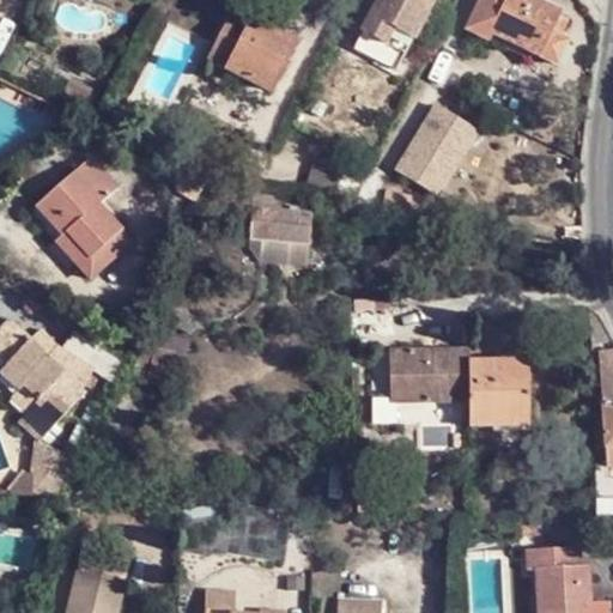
[(434,0),(380,0),(362,34),(384,47),(393,32),(412,43),(434,0)]
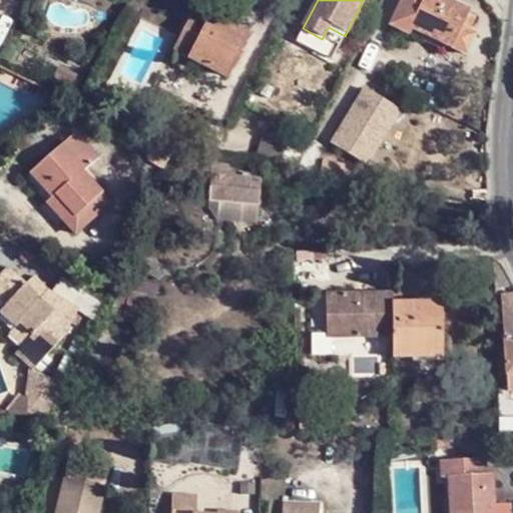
[(410,29),(423,0),(404,0),(392,27),(411,37),(413,31),(410,29)]
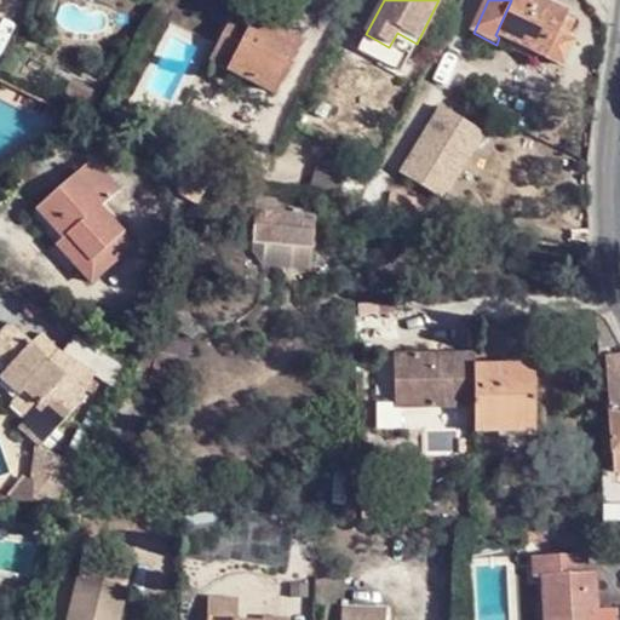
[(533,0),(511,0),(495,35),(499,38),(543,57),(562,65),(573,44),(558,36),(568,15),(533,0)]
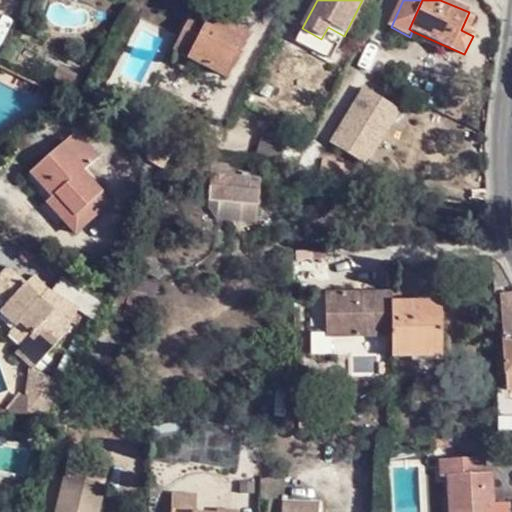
[(192,57),(209,21),(195,14),(178,50),(192,57)]
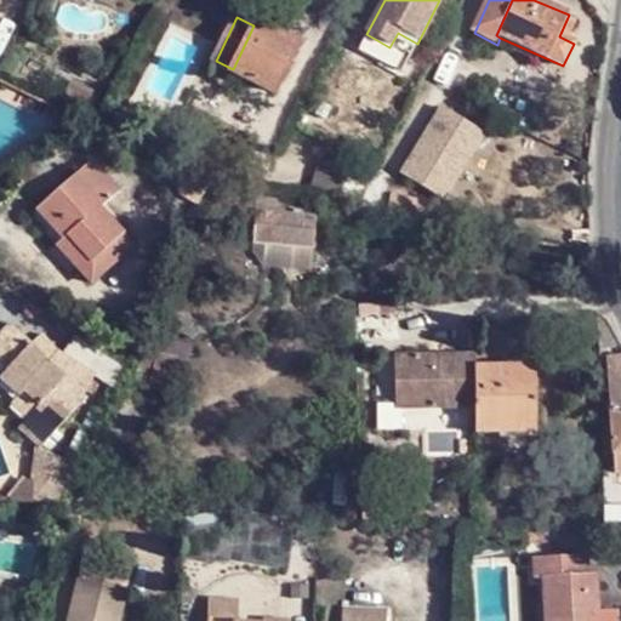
[(255,23),(254,26),(233,69),(232,72),(274,92),(284,72),(298,79),(312,52),(255,23)]
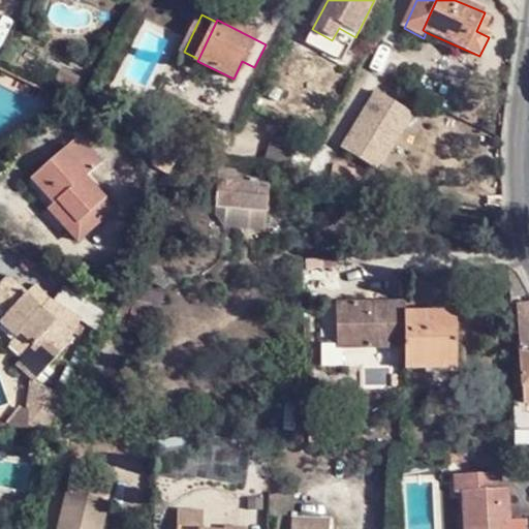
[(459,55),(463,49),(426,32),(424,38),(459,55)]
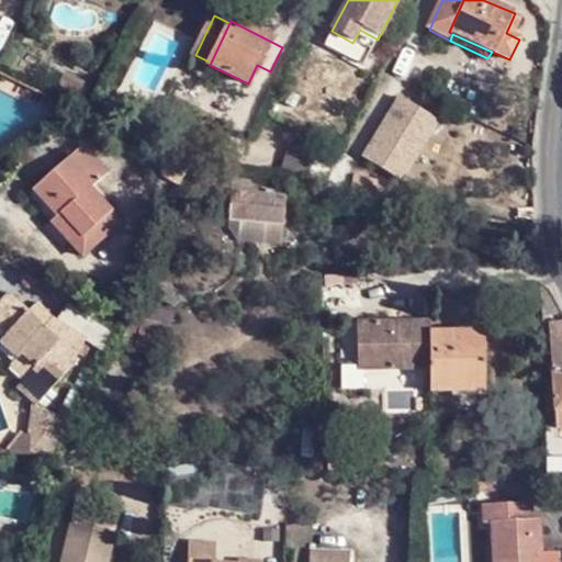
[(80,147),(32,190),(55,217),(51,223),(82,257),(120,224),(89,190),(105,176),(80,147)]
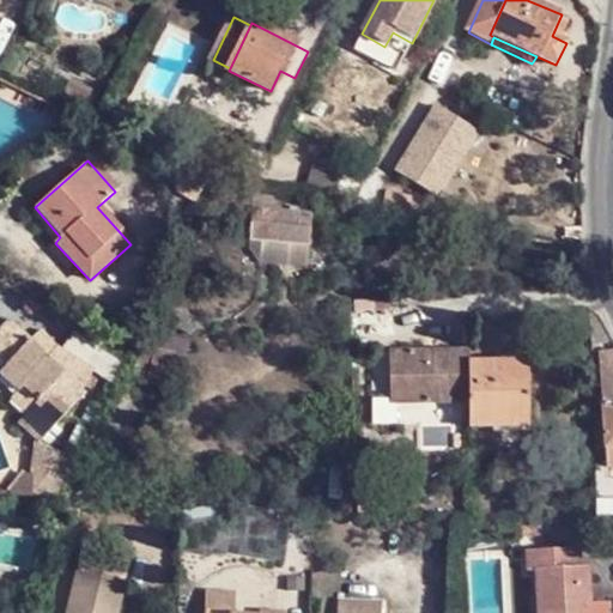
[(384,189),(380,214),(428,222),(431,202),(412,198),(413,193),(384,189)]
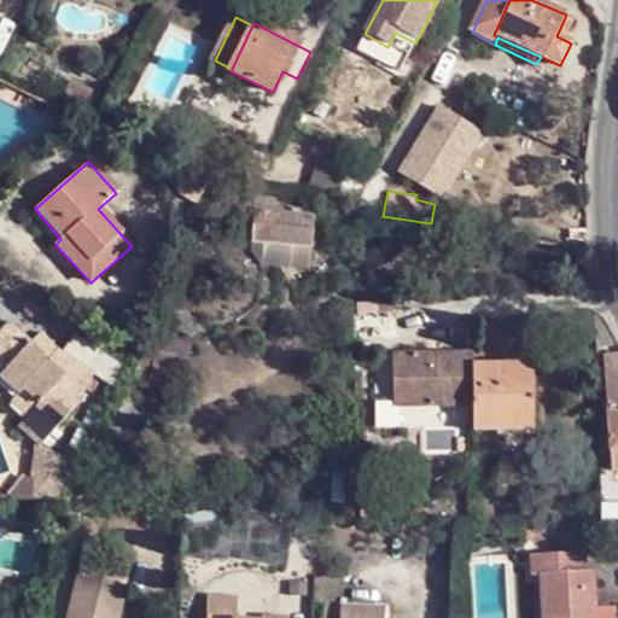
[(254,211),(307,216),(307,205),(255,199),(254,211)]
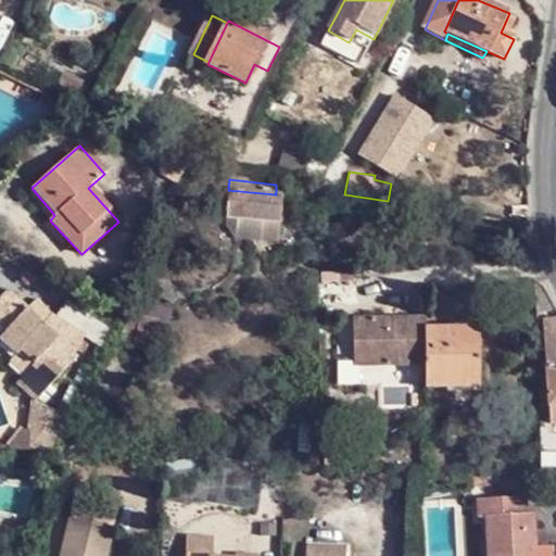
[(228,190),(227,203),(280,210),(281,196),(276,194),(228,190)]
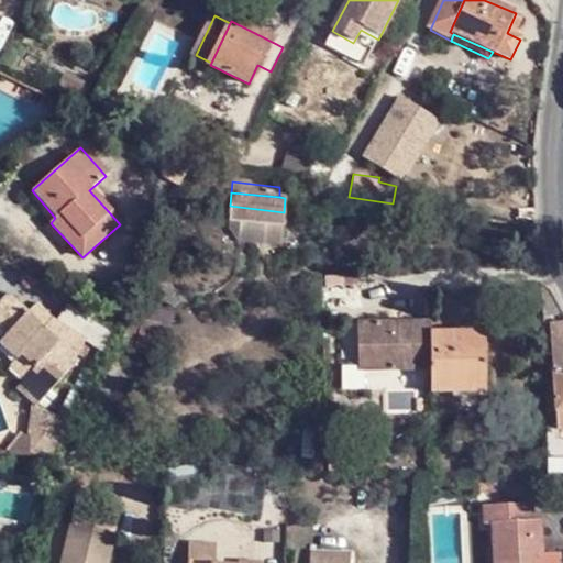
[(284,212),(230,206),(229,220),(282,227),(284,212)]
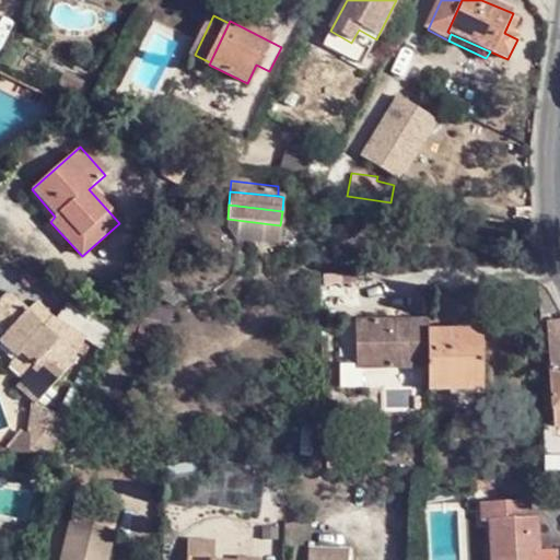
[(356,275),(340,275),(340,286),(354,284),(356,275)]
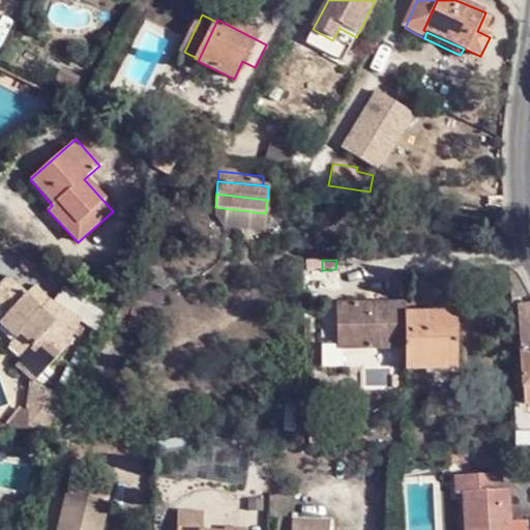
[(45,303),(9,274),(0,284),(0,305),(21,324),(8,340),(26,355),(18,364),(36,382),(72,341),(81,315),(52,294),(45,303)]
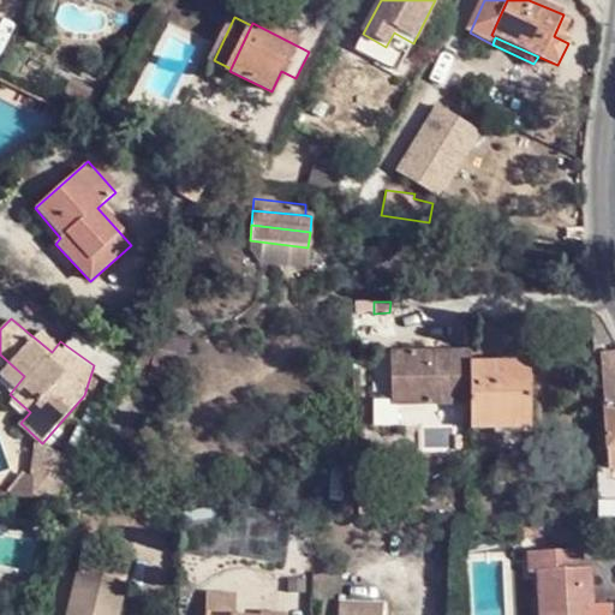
[(471,364),(472,365),(472,352),(392,353),(392,395),(372,395),(372,422),(398,421),(396,406),(472,405),(471,364)]
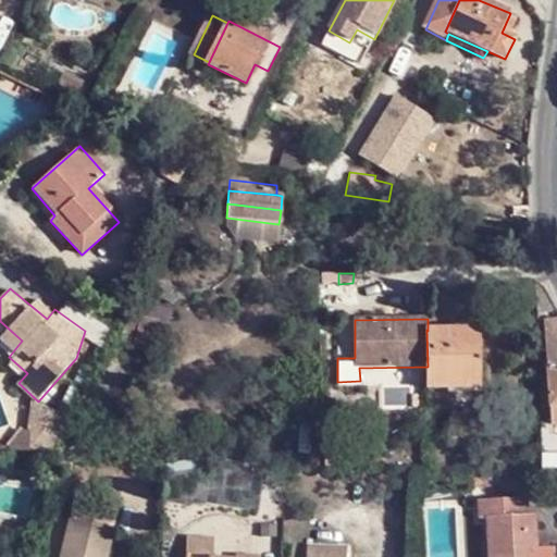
[(556,323),(544,324),(547,351),(556,350),(556,323)]
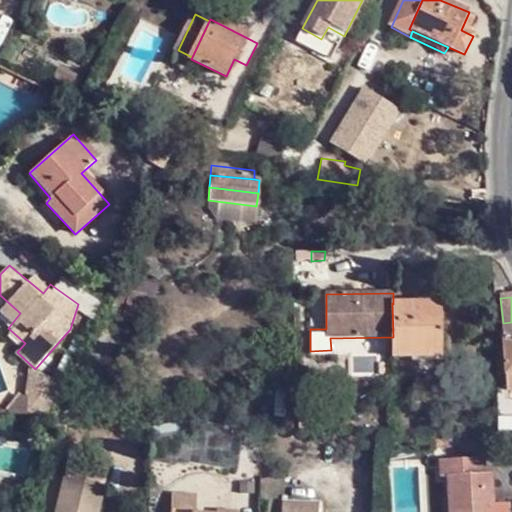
[(441,303),(393,304),(392,303),(393,337),(393,357),(442,356),(441,303)]
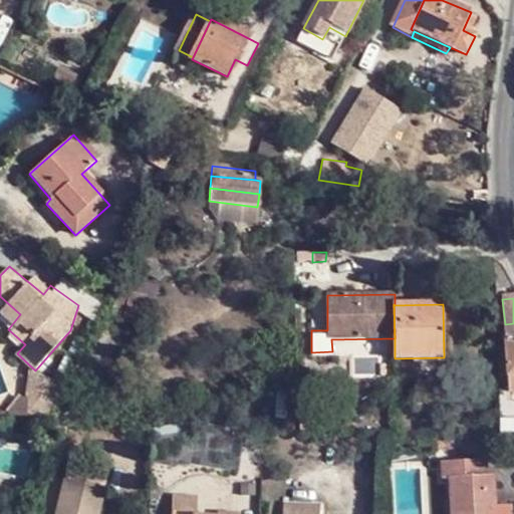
[(513,323),(505,324),(503,324),(504,341),(513,340),(513,323)]
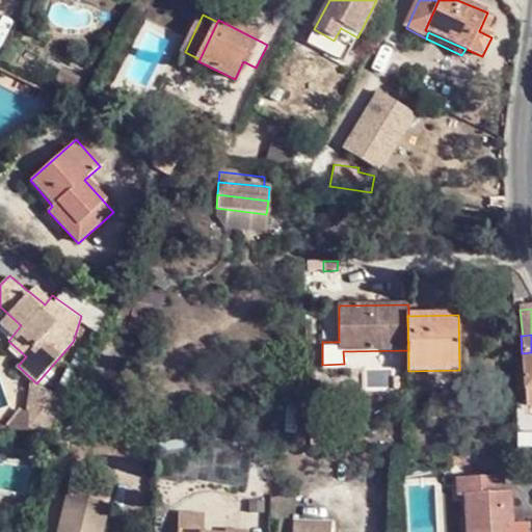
[(531,352),(522,353),(522,388),(531,388),(531,352)]
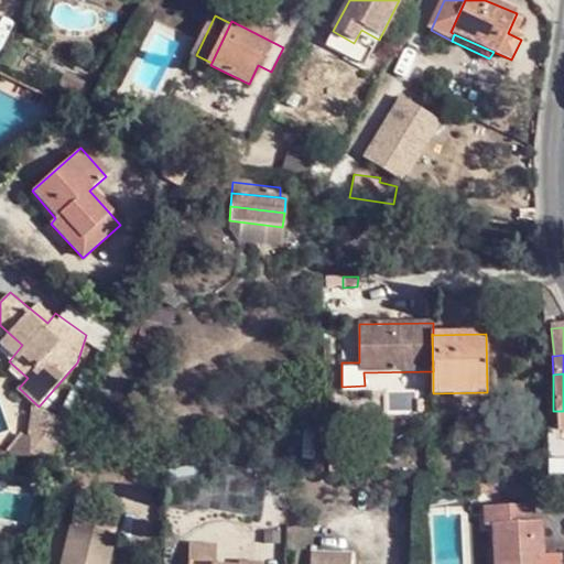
[(563,411),(553,411),(554,421),(563,421),(563,411)]
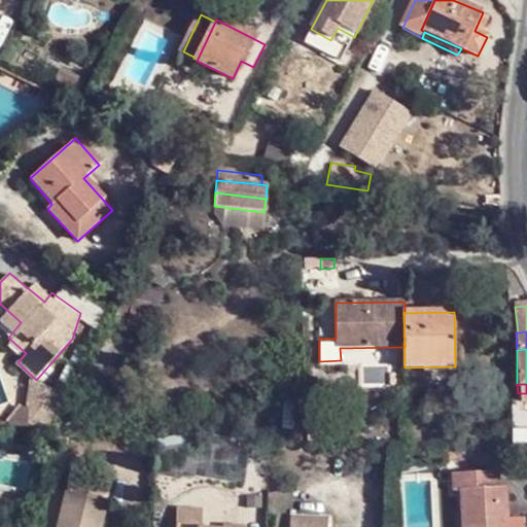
[(526,406),(526,403),(511,403),(511,445),(526,445),(526,406)]
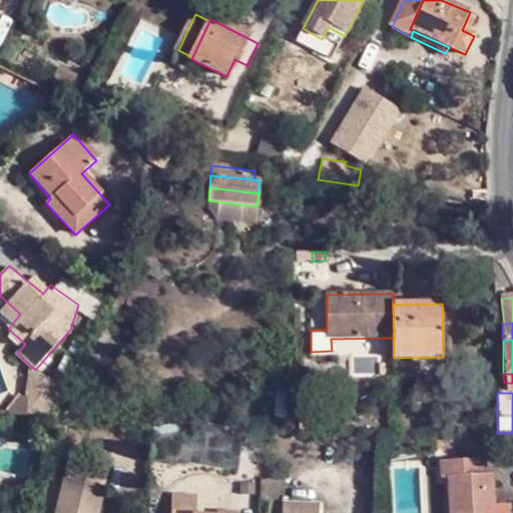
[(452,512),(488,512),(488,505),(496,505),(496,474),(488,473),(487,458),(445,459),(445,475),(452,475),(452,512)]
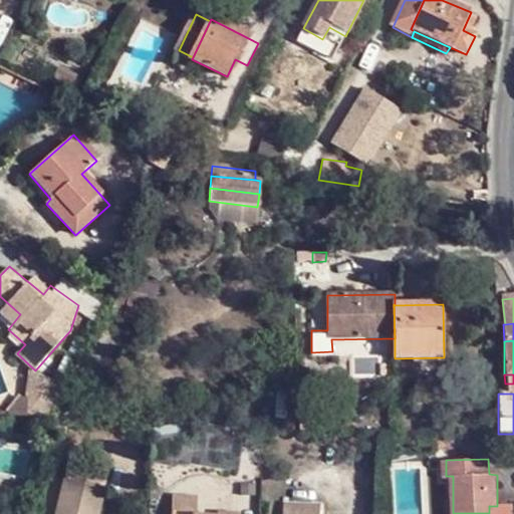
[(70,463),(66,481),(106,490),(110,472),(70,463)]
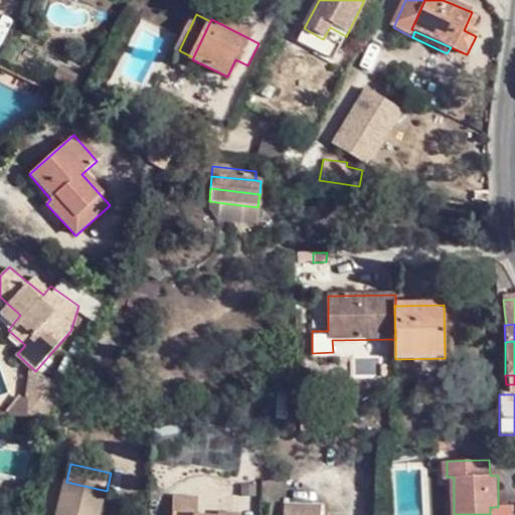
[(101,514),(107,491),(66,482),(57,514),(101,514)]
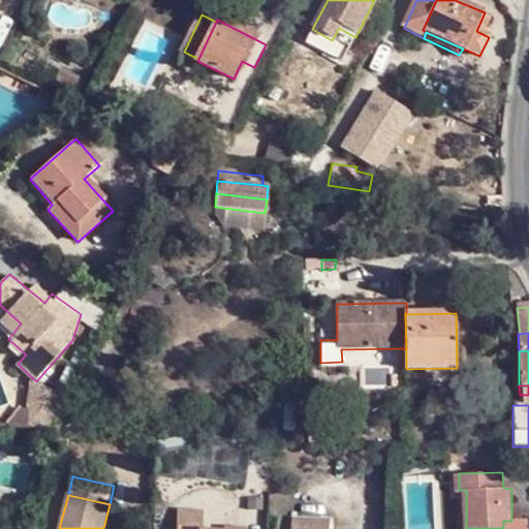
[(249,528),(250,527),(227,525),(227,528),(210,528),(204,528),(204,510),(179,510),(178,528),(249,528)]
